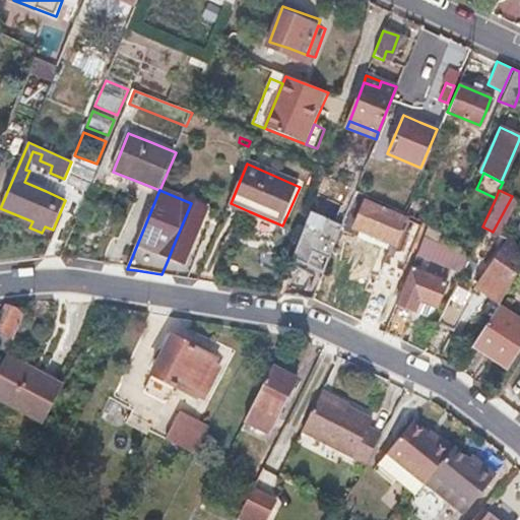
[(133,244),(145,206),(133,202),(120,240),(133,244)]
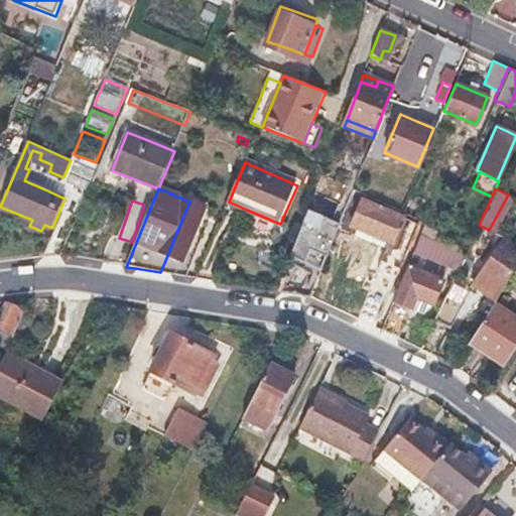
[(385,248),(394,251),(404,255),(410,242),(400,238),(407,221),(361,201),(358,208),(348,203),(338,227),(349,231),(351,226),(387,242),(385,248)]
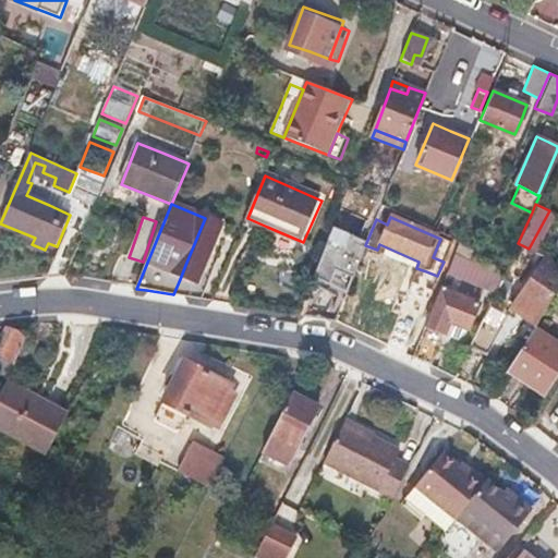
[(205,218),(185,265),(204,271),(223,225),(205,218)]
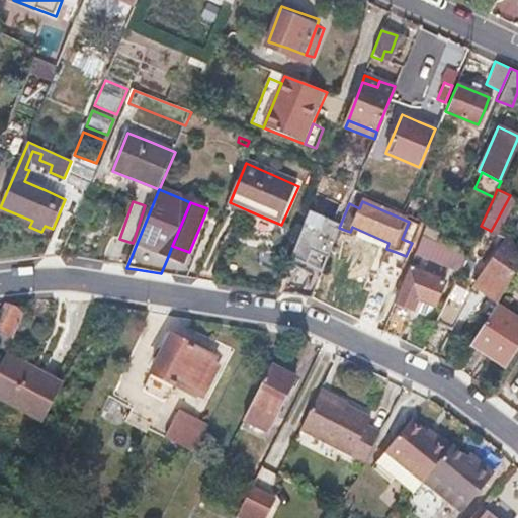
[(435,243),(438,238),(440,232),(427,226),(422,238),(435,243)]
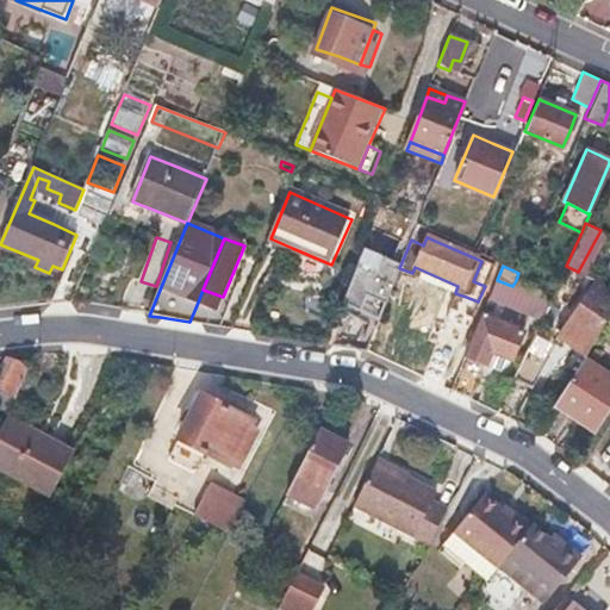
[(490,298),(541,321),(549,303),(512,286),(497,280),(490,298)]
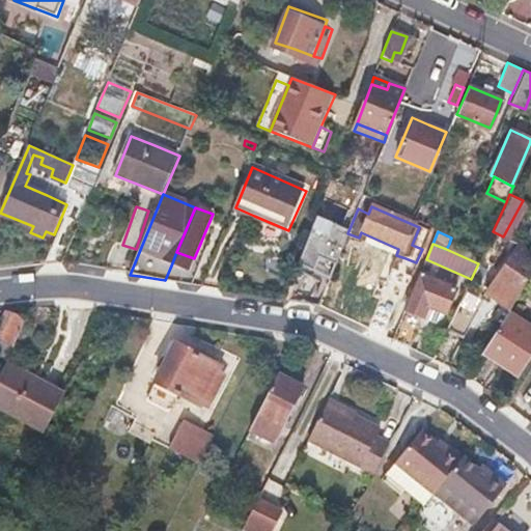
[(530,273),(530,252),(528,251),(514,244),(503,263),(528,279),(530,273)]
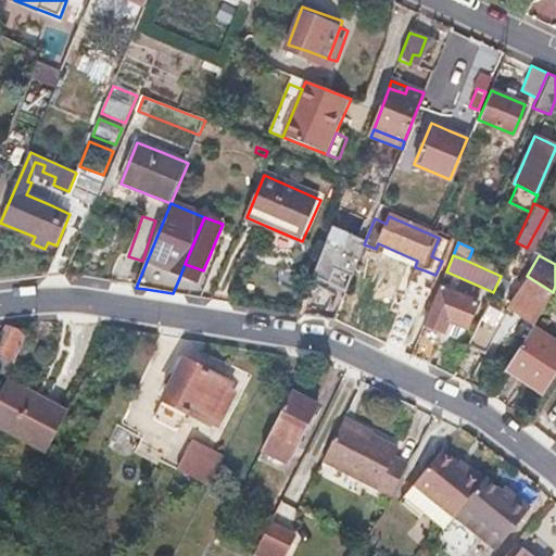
[(203,270),(185,264),(179,278),(197,286),(203,270)]
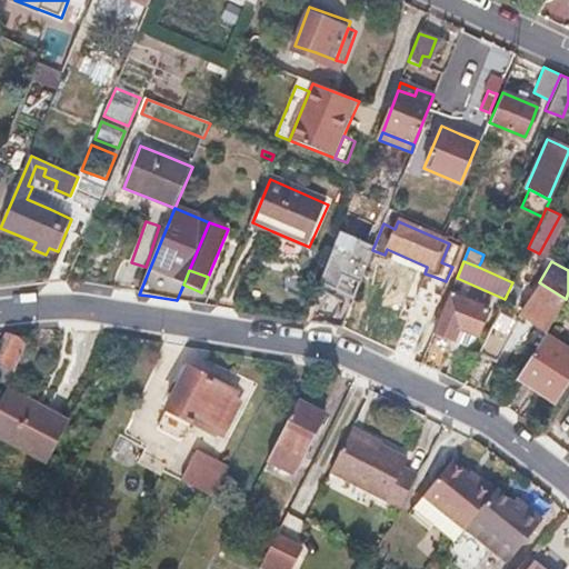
[(441,375),(450,351),(460,329),(479,336),(489,312),(450,296),(422,366),(441,375)]
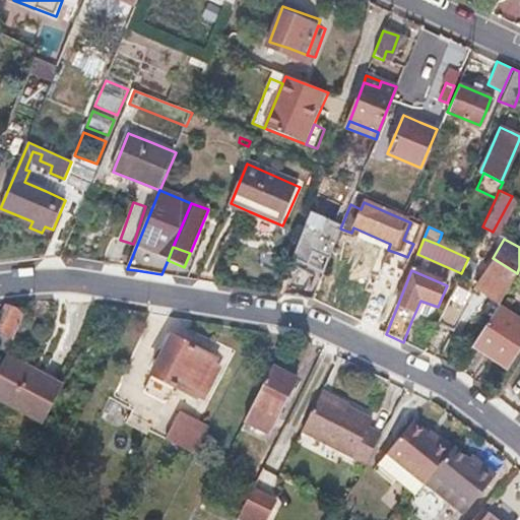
[(438,324),(447,327),(455,331),(466,306),(450,299),(438,324)]
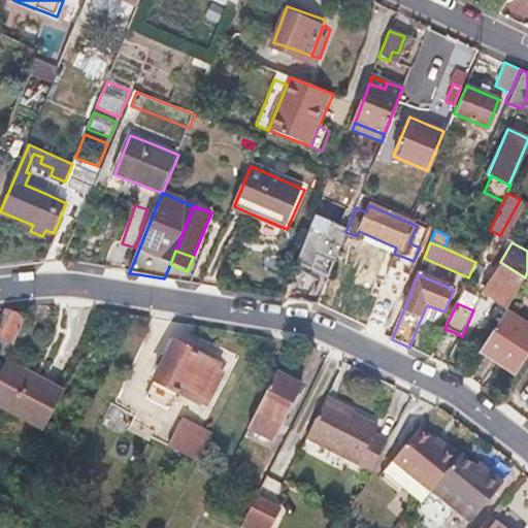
[(515,374),(527,354),(527,322),(505,309),(480,352),(500,365),(515,374)]
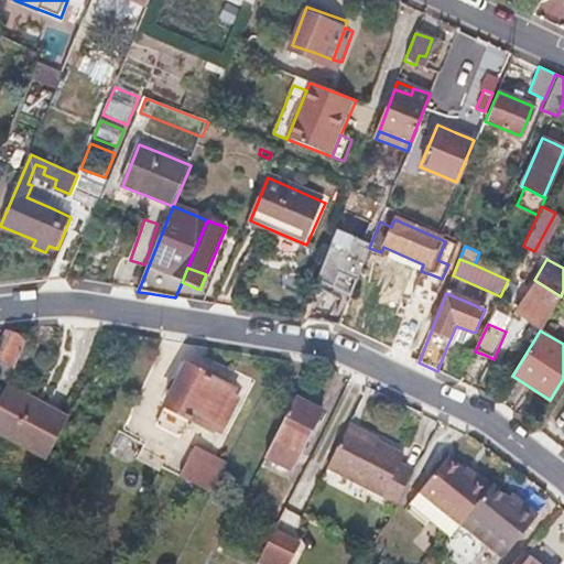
[(28,338),(20,335),(12,333),(0,358),(0,376),(9,381),(18,365),(28,338)]
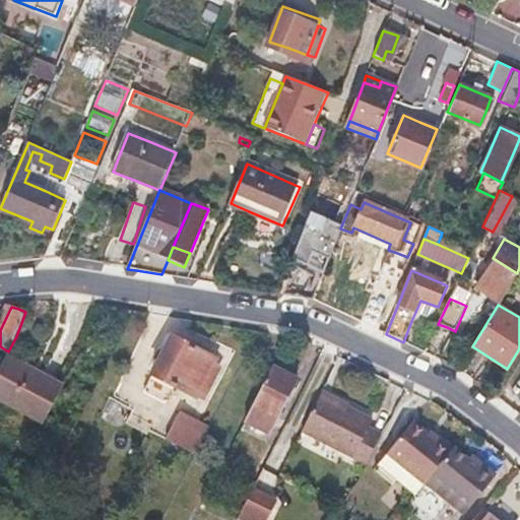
[(206,389),(209,391),(212,393),(220,377),(214,374),(220,362),(190,346),(172,337),(151,376),(201,401),(206,389)]
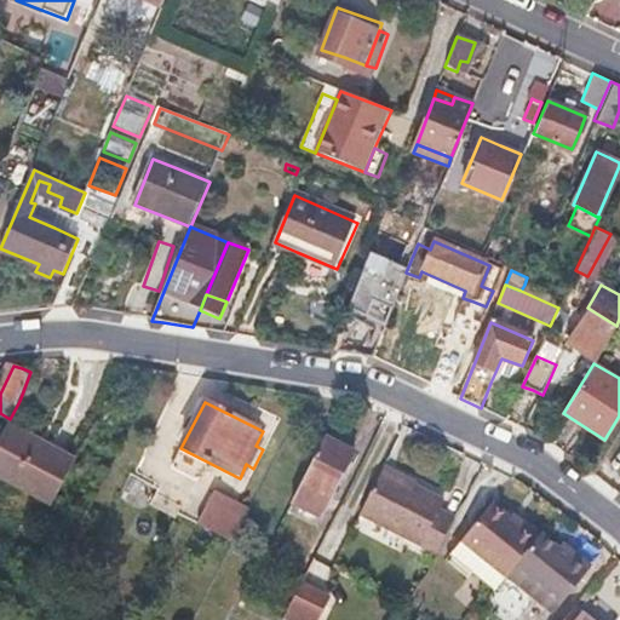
[(0,475),(18,484),(42,440),(10,420),(0,437),(0,475)]
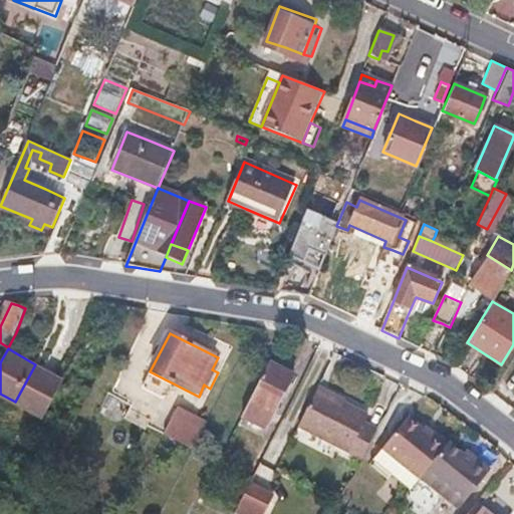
[(63,379),(35,364),(15,402),(43,417),(63,379)]
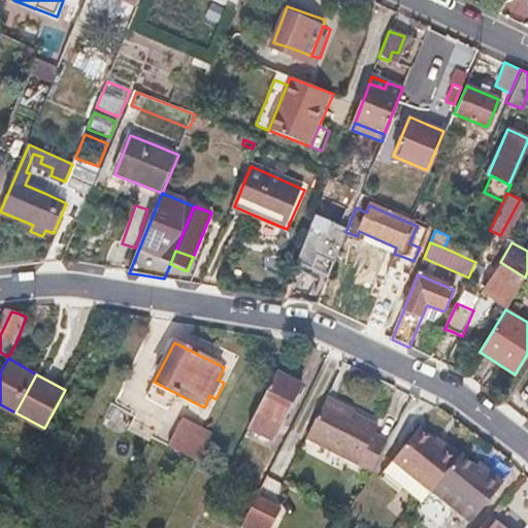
[(246,430),(258,436),(269,442),(285,414),(291,401),(298,387),(275,374),(246,430)]
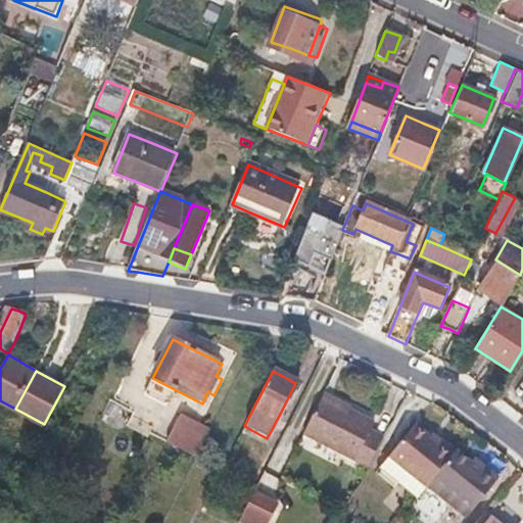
[(292,399),(288,397),(282,410),(285,412),(292,399)]
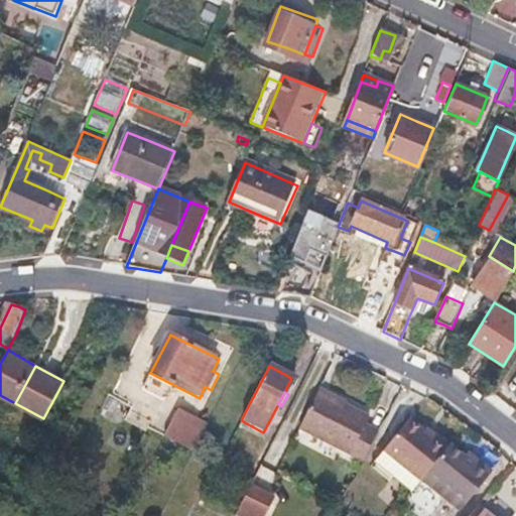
[(297,430),(304,433),(323,394),(317,392),(297,430)]
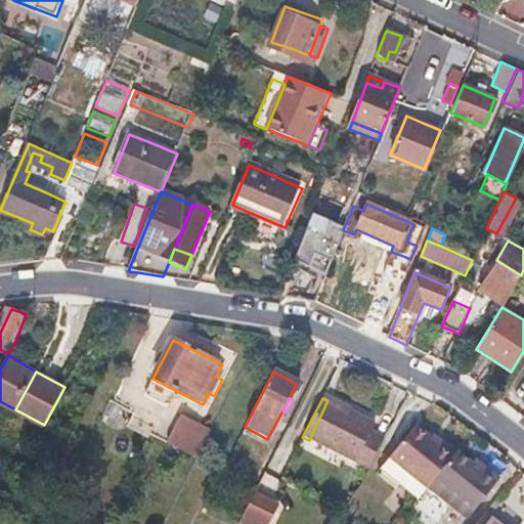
[(328,400),(309,440),(366,469),(384,438),(370,431),(374,426),(365,421),(328,400)]
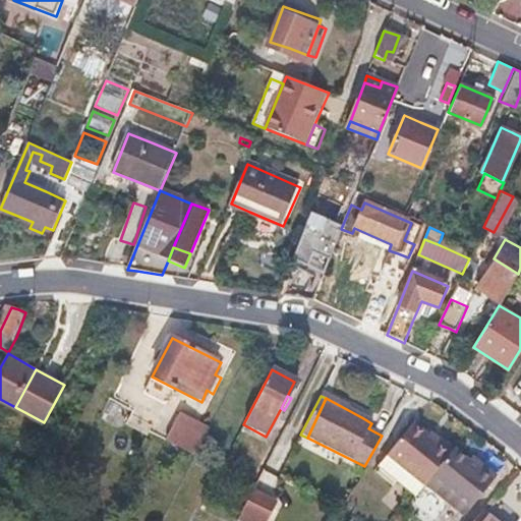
[(148,432),(163,440),(177,448),(190,421),(161,405),(148,432)]
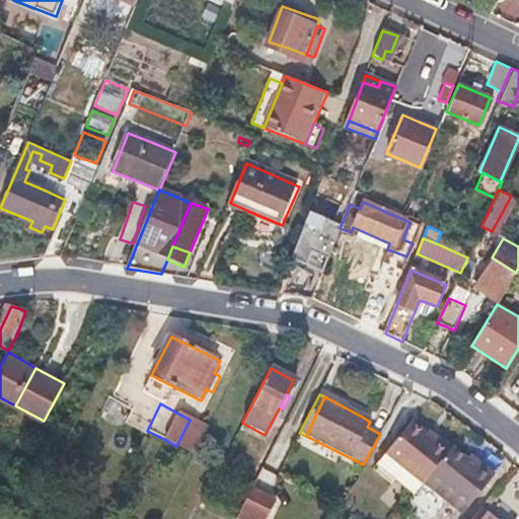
[(406,470),(422,483),(428,475),(449,449),(436,439),(434,441),(411,422),(385,453),(406,470)]
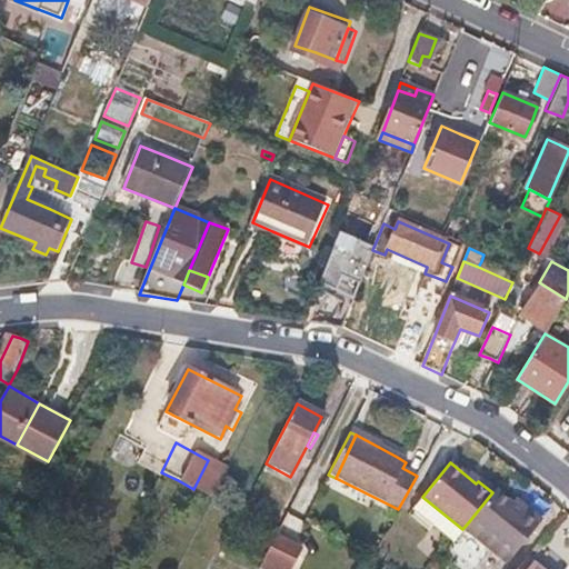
[(511,555),(526,537),(541,519),(525,507),(521,512),(511,503),(493,491),(492,492),(469,521),(511,555)]
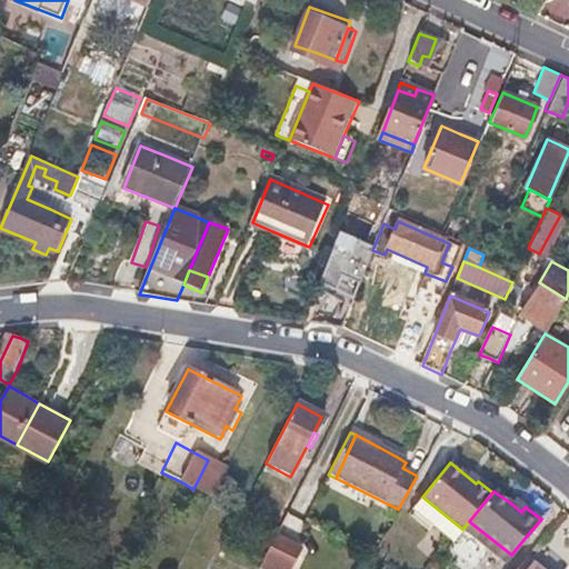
[(422,497),(411,510),(435,529),(446,516),(422,497)]
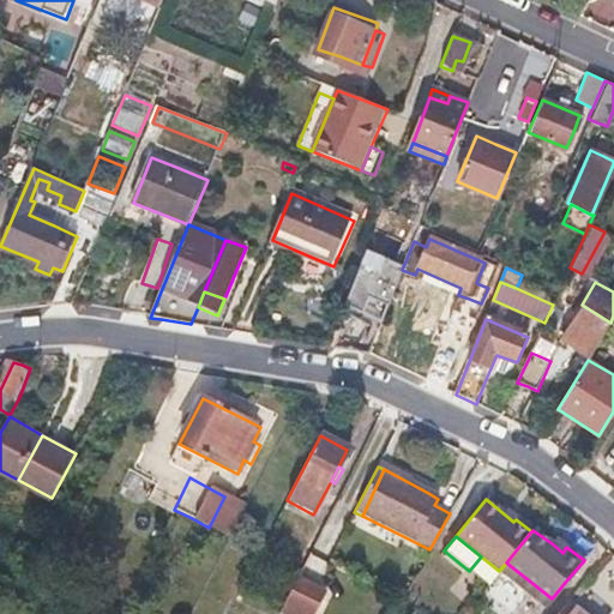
[(555,539),(552,543),(563,553),(566,547),(555,539)]
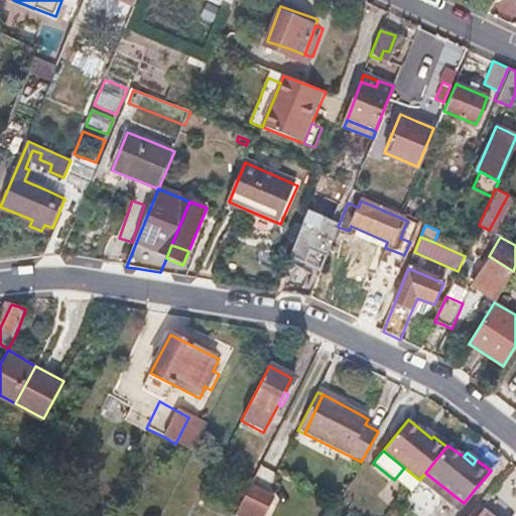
[(271,500),(276,489),(281,479),(258,467),(247,488),(271,500)]
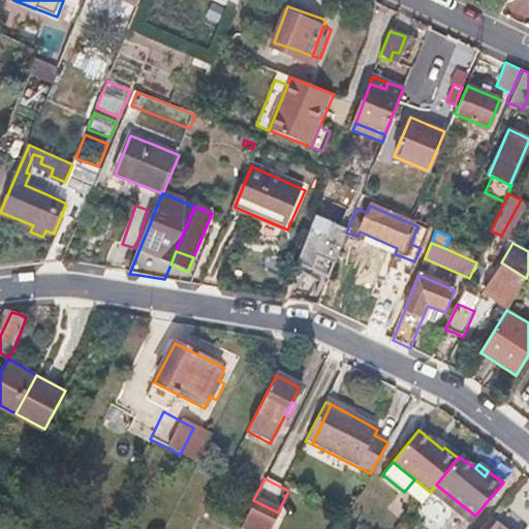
[(414,479),(404,492),(419,504),(430,492),(414,479)]
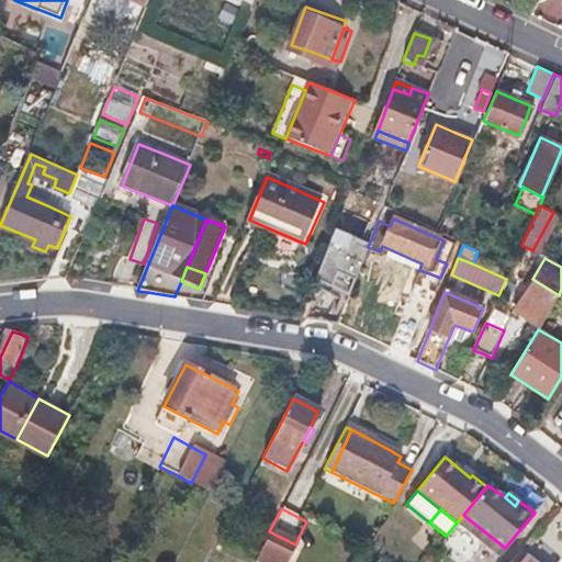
[(508,561),(518,561),(525,554),(519,550),(508,561)]
